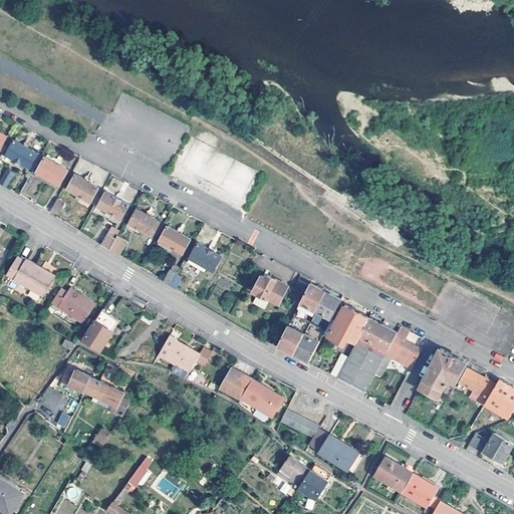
[(10,138),(0,132),(0,151),(2,153),(10,138)]
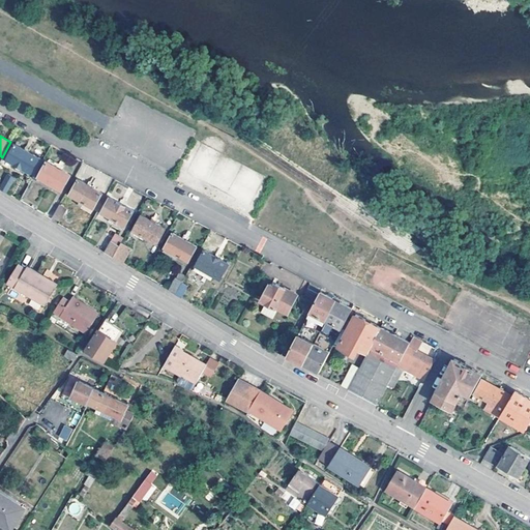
[(2,157),(33,175),(41,159),(10,142),(2,157)]
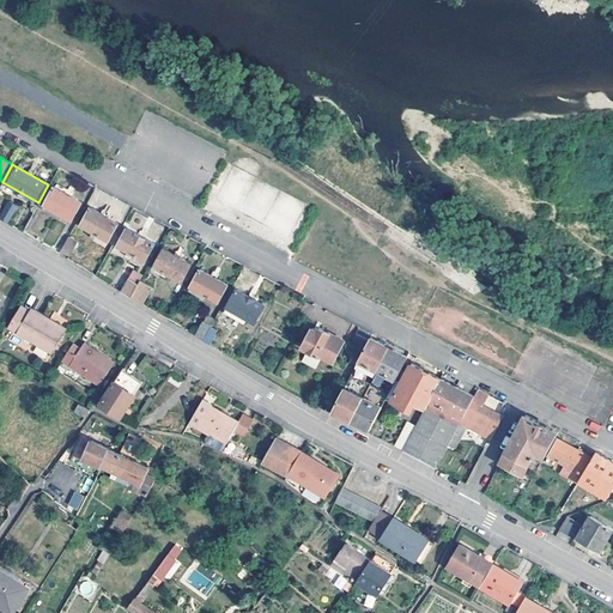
[(82,202),(48,184),(38,202),(36,206),(42,208),(43,206),(72,220),(82,202)]
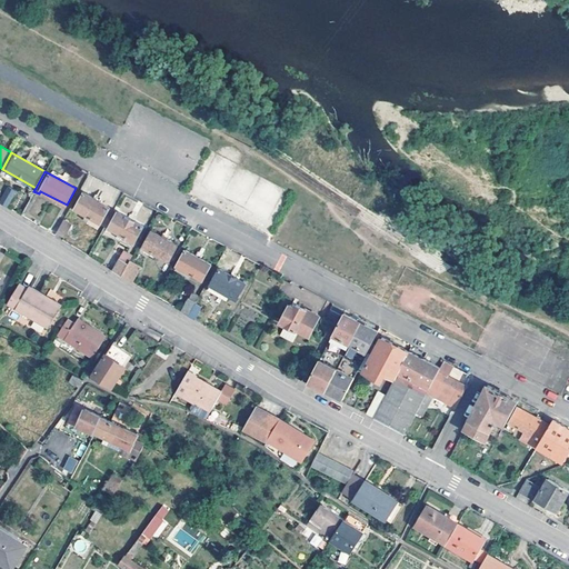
[(17,186),(10,181),(0,198),(0,202),(5,207),(17,186)]
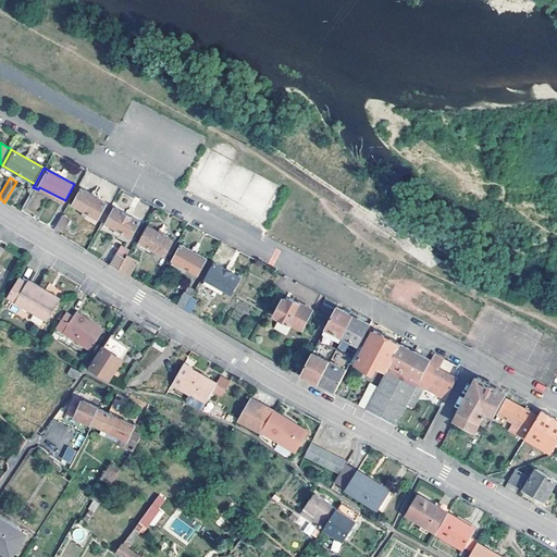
[(107,202),(81,188),(72,205),(82,210),(97,219),(101,221),(110,206),(106,203),(107,202)]
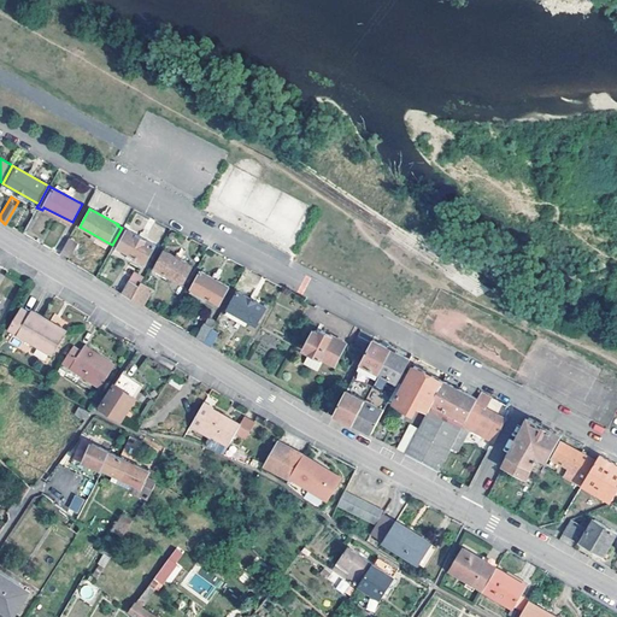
[(154,245),(127,230),(117,247),(145,263),(154,245)]
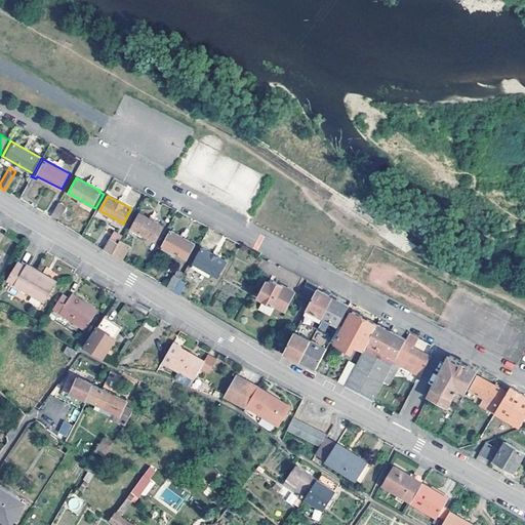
[(91,206),(77,198),(75,202),(89,210),(91,206)]
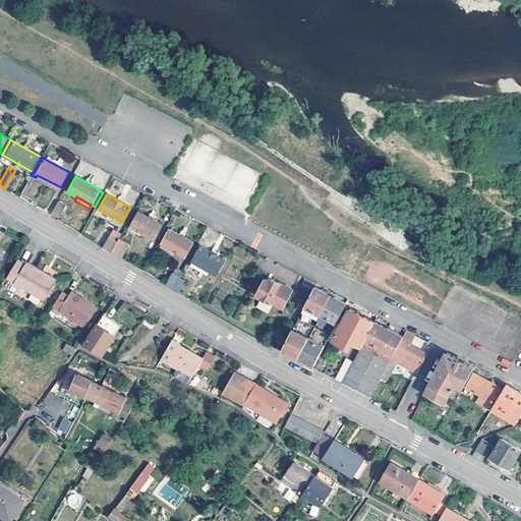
[(64,207),(57,203),(51,214),(58,219),(64,207)]
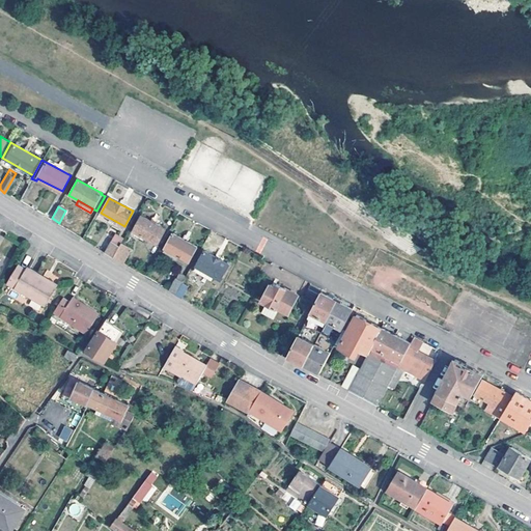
[(164,228),(141,216),(132,230),(156,244),(164,228)]
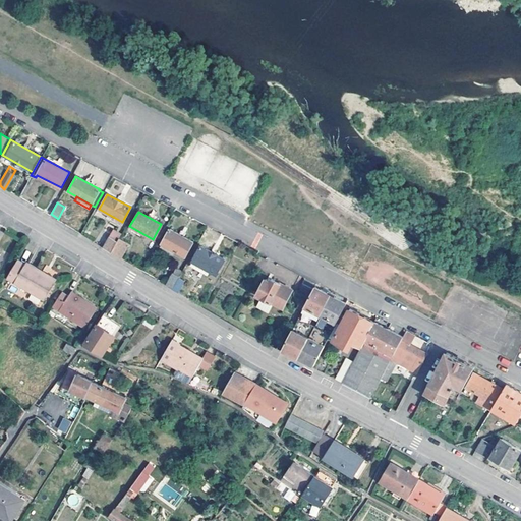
[(192,242),(170,229),(162,244),(174,251),(184,256),(192,242)]
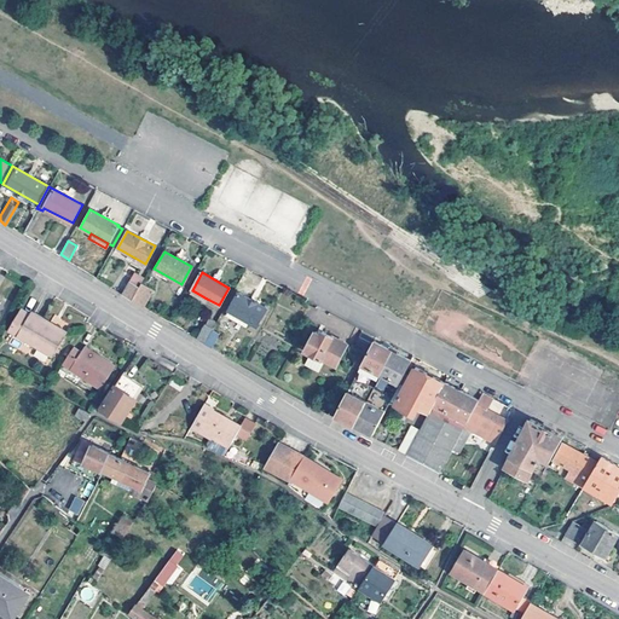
[(131,300),(140,282),(132,277),(122,295),(131,300)]
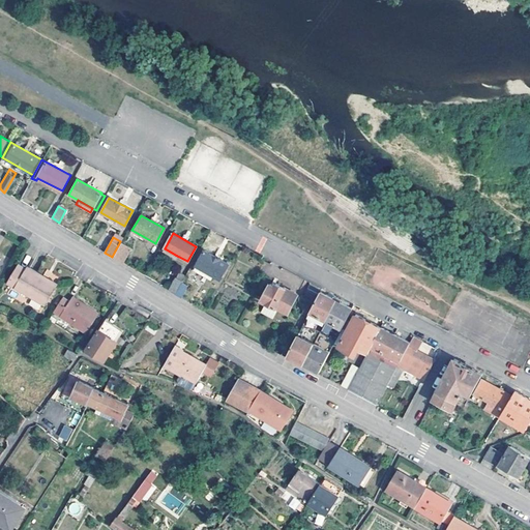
[(129,246),(120,241),(112,257),(121,262),(129,246)]
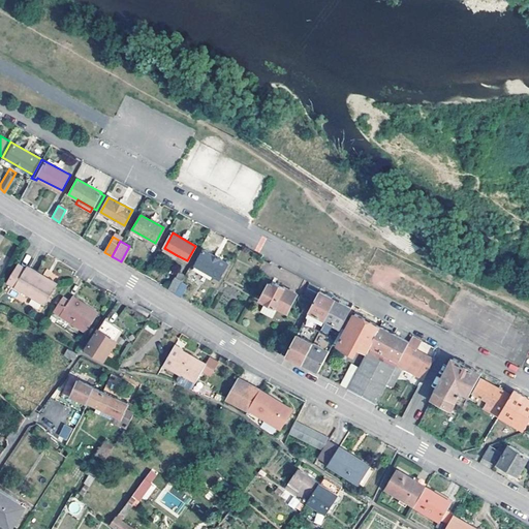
[(177,255),(164,248),(162,252),(175,259),(177,255)]
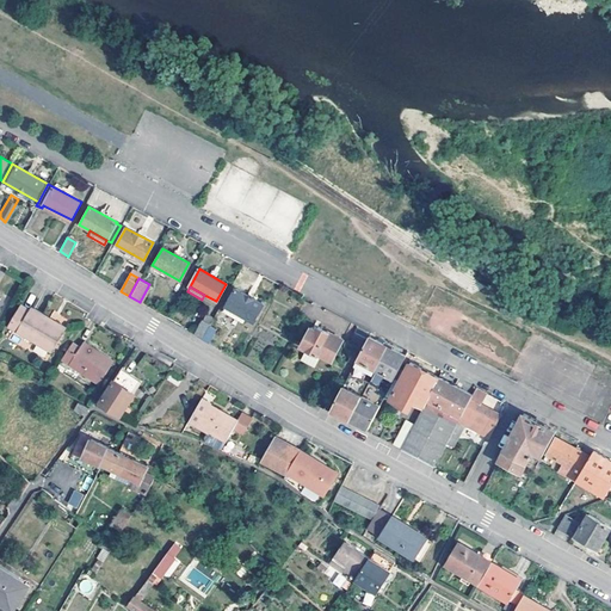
[(263,304),(235,290),(226,307),(246,318),(253,321),(263,304)]
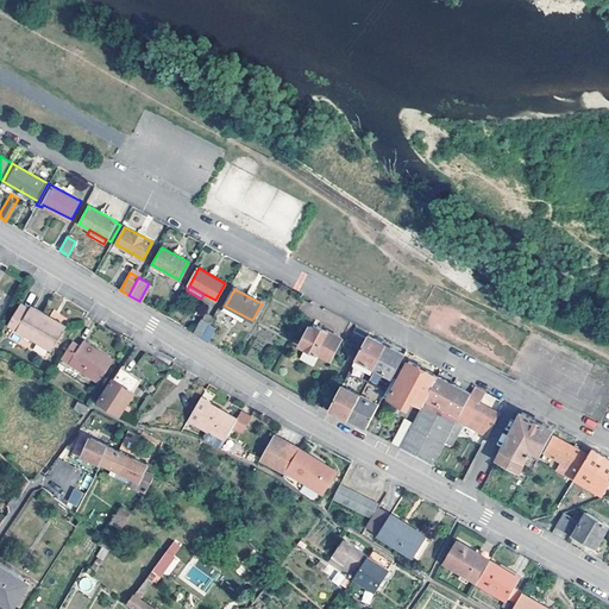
[(70,322),(33,305),(31,308),(24,305),(13,326),(58,349),(70,322)]
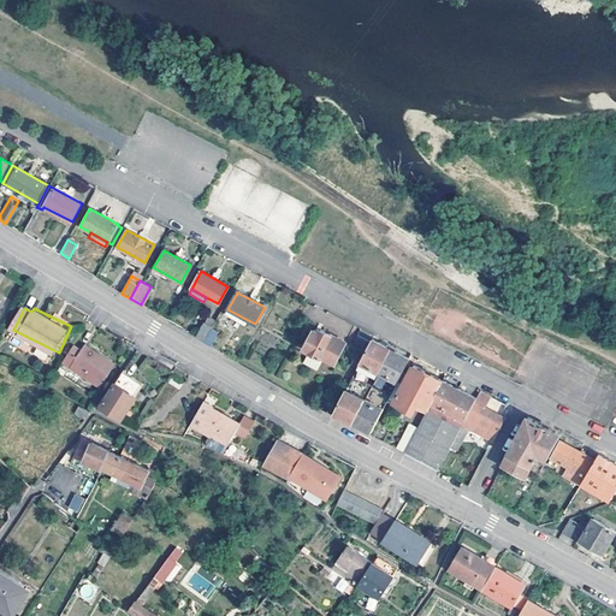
[(248,320),(227,309),(224,315),(246,326),(248,320)]
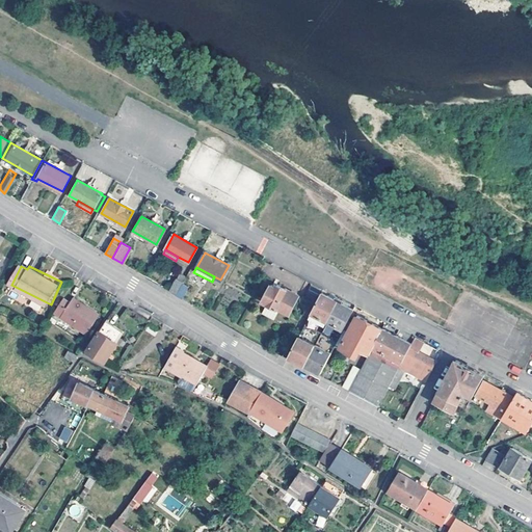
[(176,295),(182,282),(186,276),(180,273),(168,291),(176,295)]
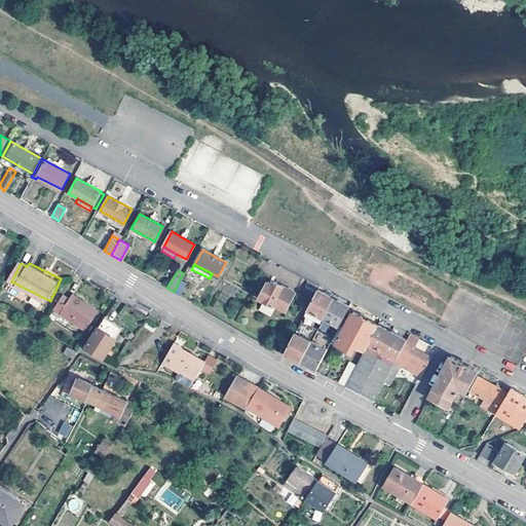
[(187,283),(180,278),(174,292),(180,296),(187,283)]
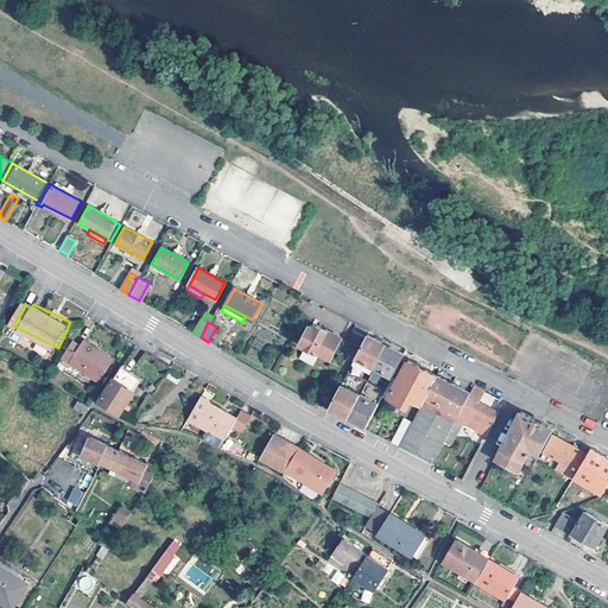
[(315,329),(309,325),(299,344),(330,360),(341,339),(316,327),(315,329)]
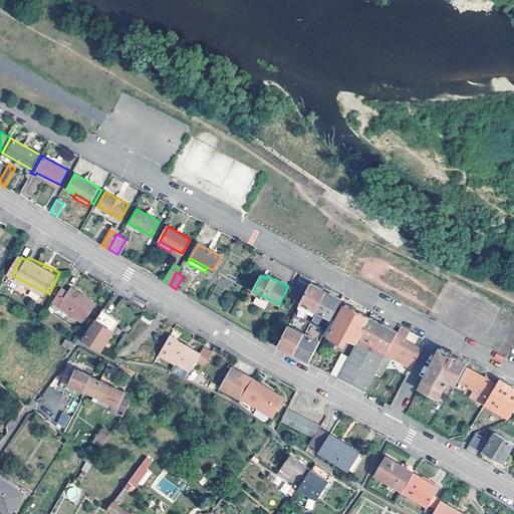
[(297,307),(297,306),(300,302),(310,283),(311,281),(300,275),(294,285),(300,288),(291,305),(297,307)]
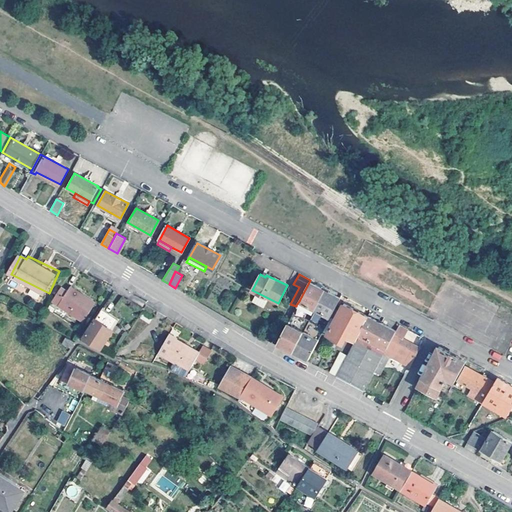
[(314,309),(324,290),(309,282),(299,301),(314,309)]
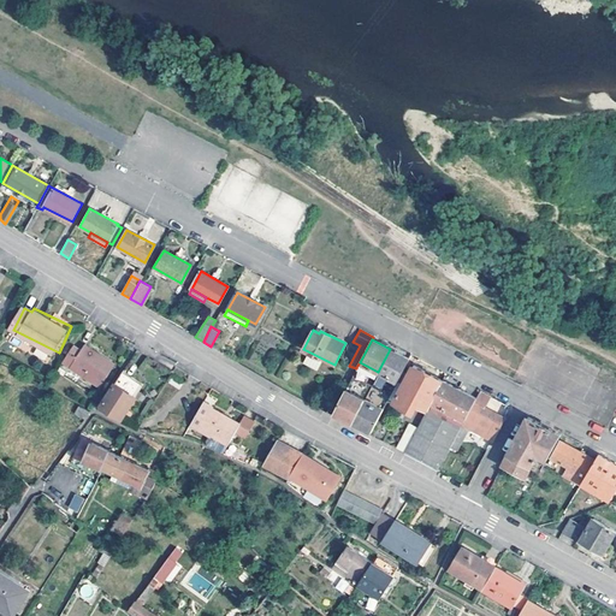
[(104,350),(89,341),(87,345),(80,341),(69,359),(107,381),(122,359),(104,348),(104,350)]
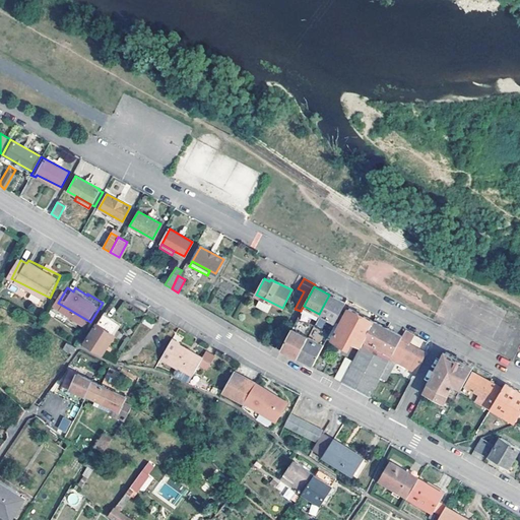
[(27,298),(29,293),(17,288),(15,293),(27,298)]
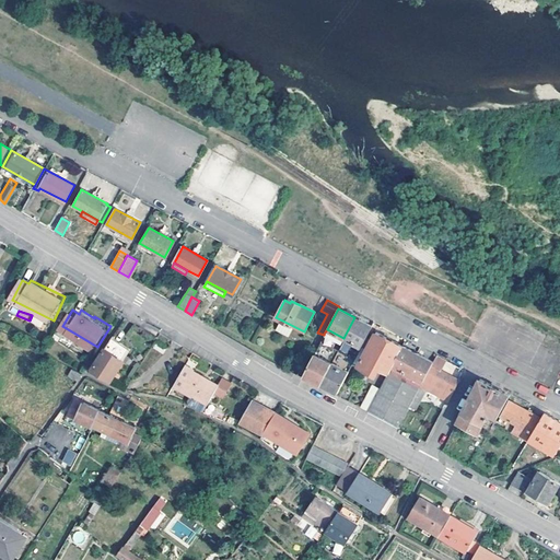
[(372,326),(354,317),(343,338),(361,347),(372,326)]
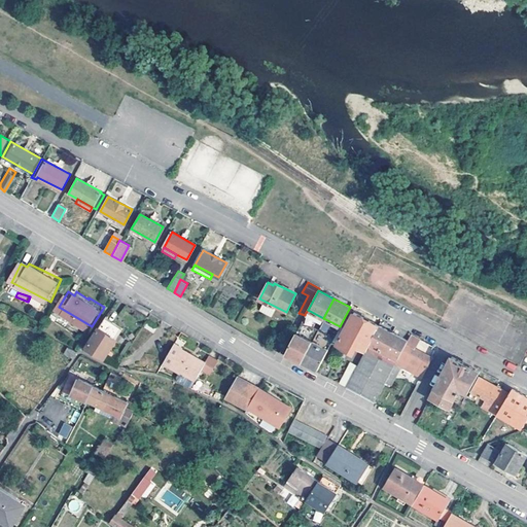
[(365,350),(369,344),(379,325),(354,313),(345,329),(337,345),(354,353),(357,346),(365,350)]
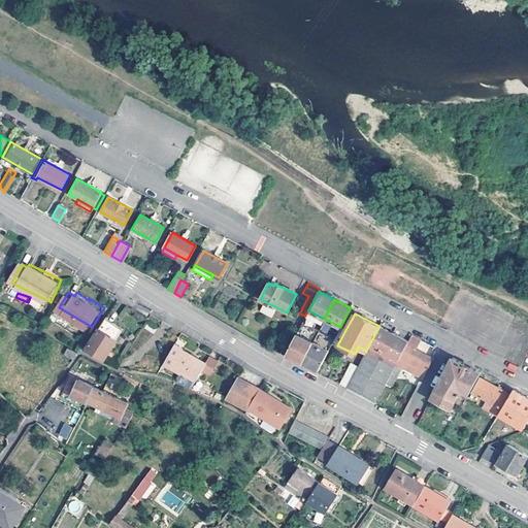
[(308,320),(304,318),(302,322),(316,329),(318,324),(308,319),(308,320)]
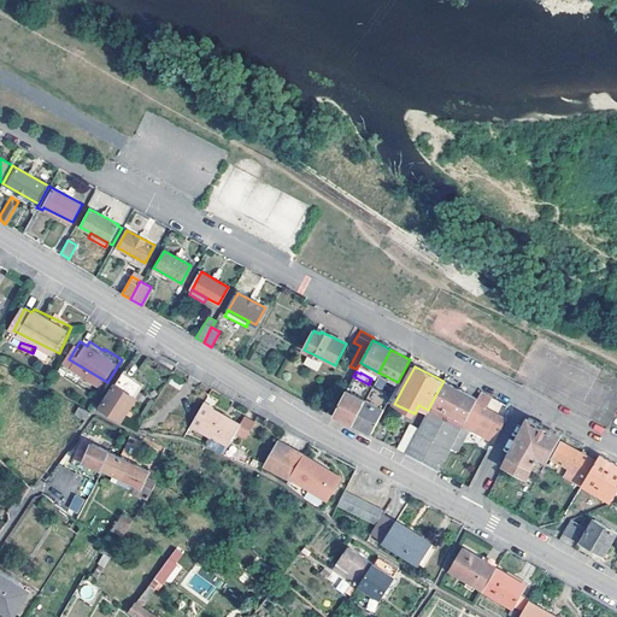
[(141,387),(122,374),(107,393),(100,405),(119,418),(141,387)]
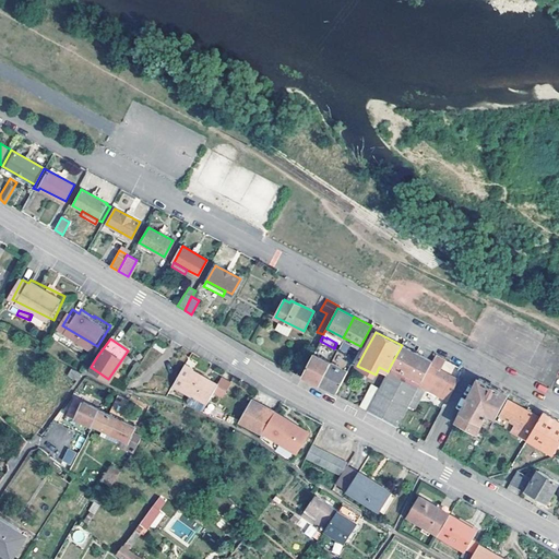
[(319,382),(330,363),(326,360),(331,349),(333,351),(334,348),(320,341),(301,373),(319,382)]
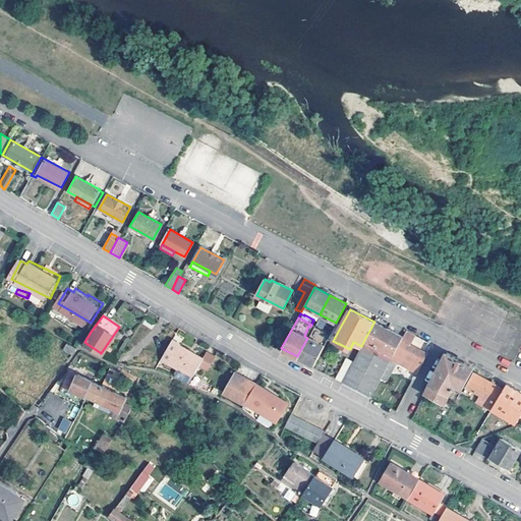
[(374,322),(364,340),(369,342),(367,348),(380,354),(380,356),(389,362),(390,359),(402,336),(374,322)]
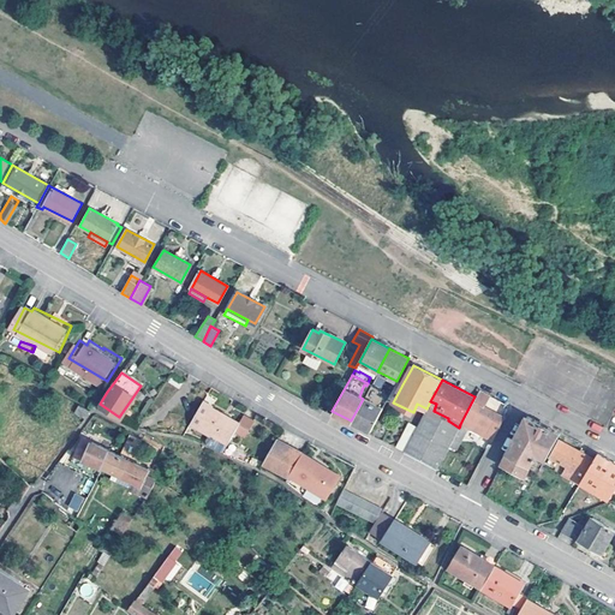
[(396,381),(389,394),(387,399),(393,402),(402,384),(396,381)]
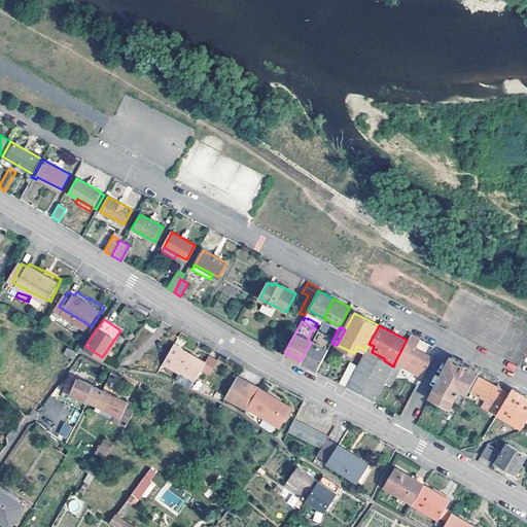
[(317,335),(331,342),(334,338),(319,330),(317,335)]
